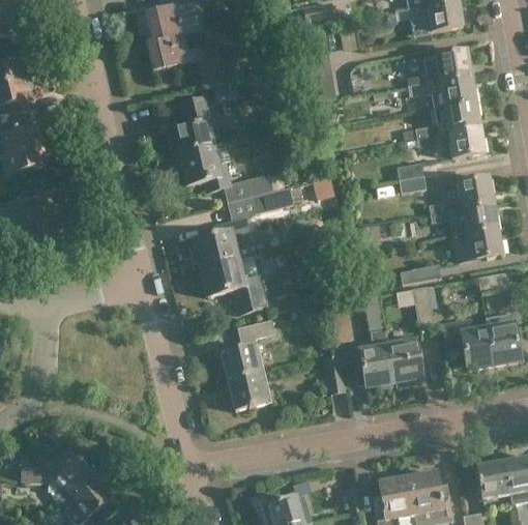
[(15,21),(8,0),(0,0),(0,35),(12,33),(9,22),(15,21)]
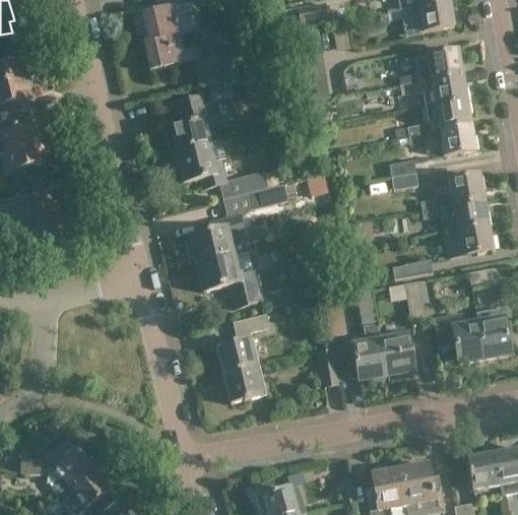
[(150,10),(139,13),(146,40),(156,38),(156,39),(200,27),(194,0),(186,2),(185,0),(165,0),(166,7),(150,10)]
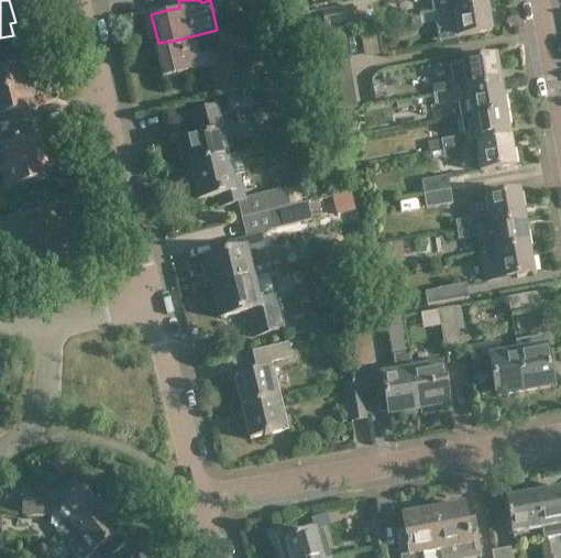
[(436,8),(435,0),(425,0),(419,1),(421,11),(435,8),(436,8)]
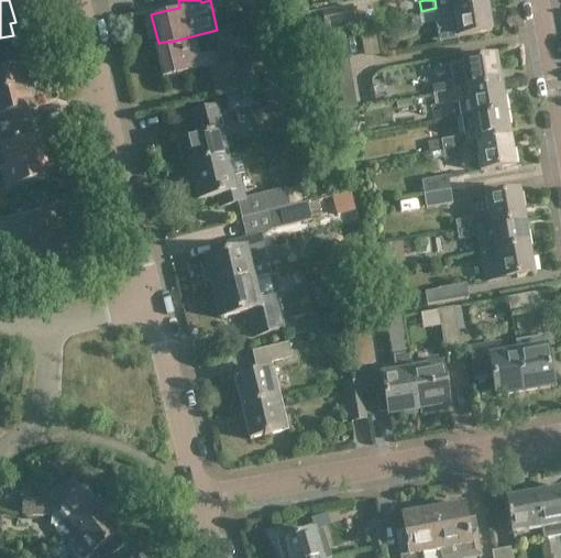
[(436,8),(435,8),(421,11),(422,20),(442,17),(446,34),(493,26),(488,0),(482,0),(436,8)]
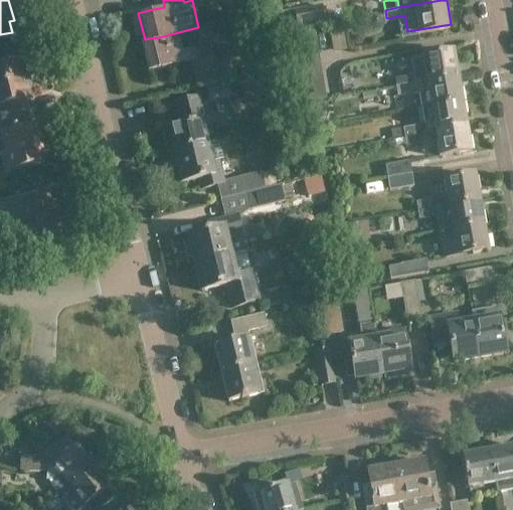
[(296,6),(284,8),(287,26),(299,24),(326,19),(322,1),(296,6)]
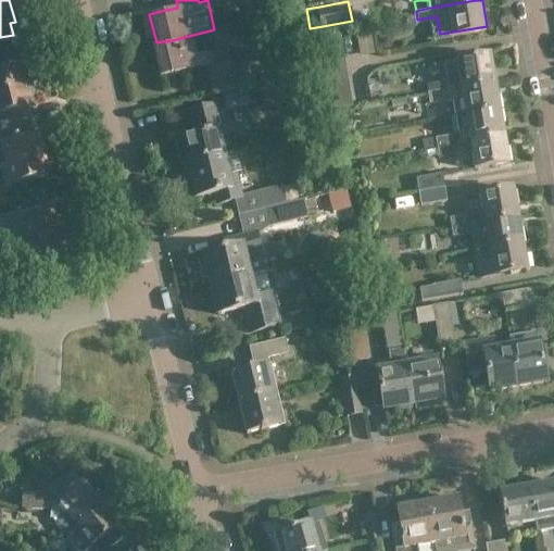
[(215,91),(222,90),(239,86),(229,45),(218,47),(215,30),(214,29),(167,41),(167,40),(156,42),(154,44),(162,73),(209,62),(215,91)]
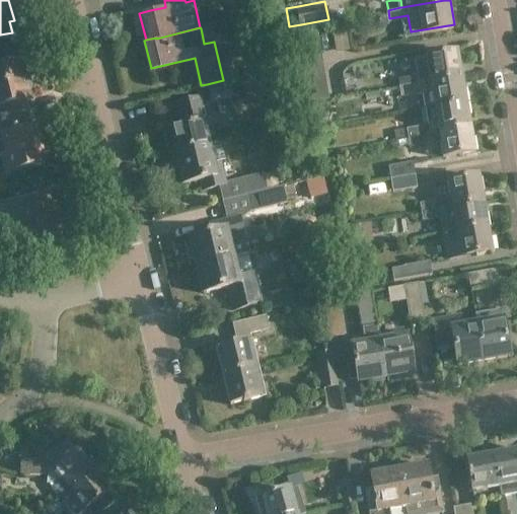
[(296,32),(301,64),(323,60),(318,28),(296,32)]
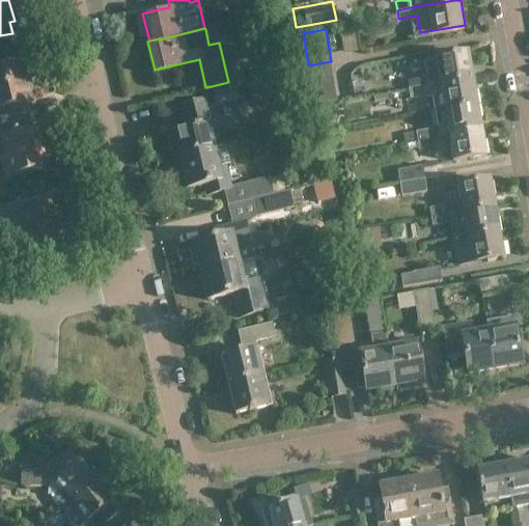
[(408,78),(409,86),(474,76),(470,49),(426,57),(429,74),(408,78)]
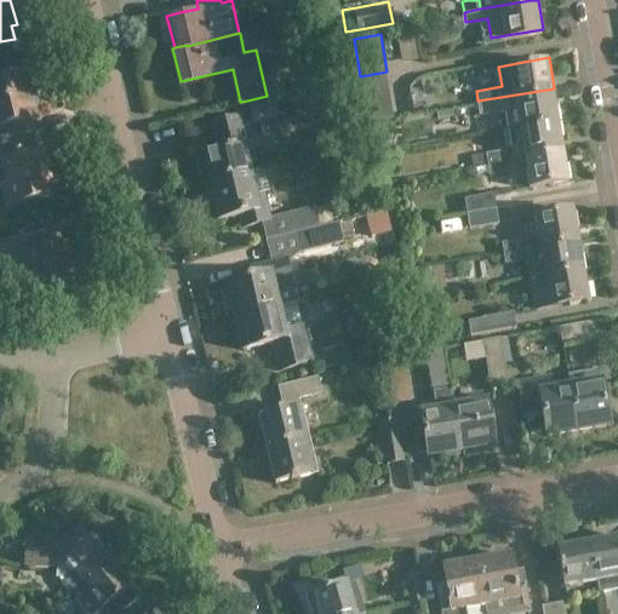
[(0,139),(36,131),(33,114),(38,113),(30,82),(26,84),(22,70),(0,75),(0,139)]
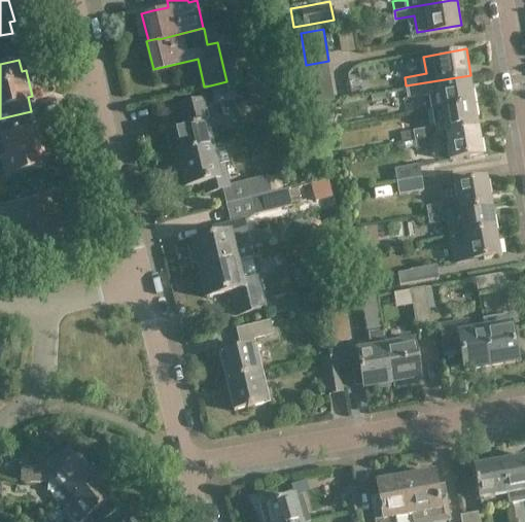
[(328,61),(306,65),(313,102),(335,98),(330,74),(328,61)]
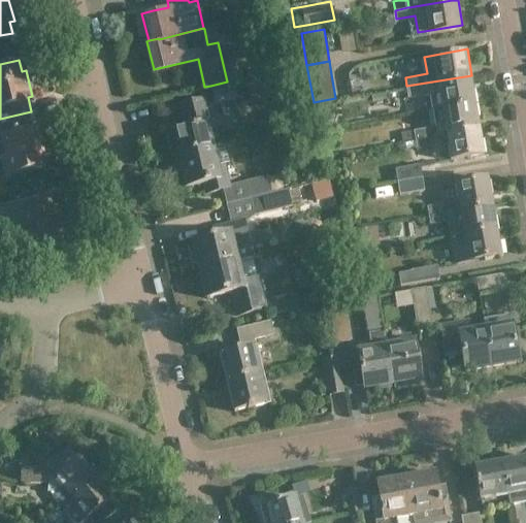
[(384,73),(384,85),(399,84),(399,72),(384,73)]
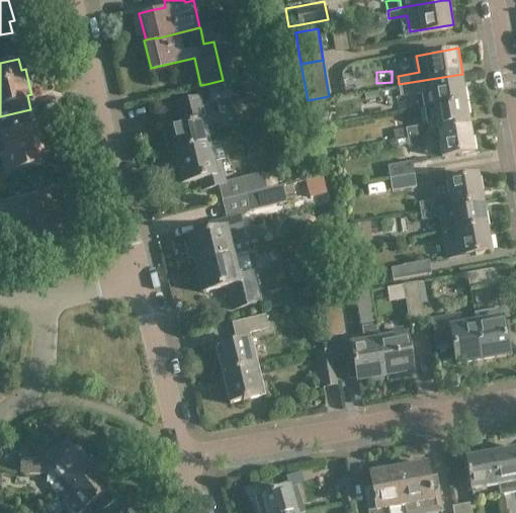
[(343,90),(357,89),(356,74),(342,75),(343,90)]
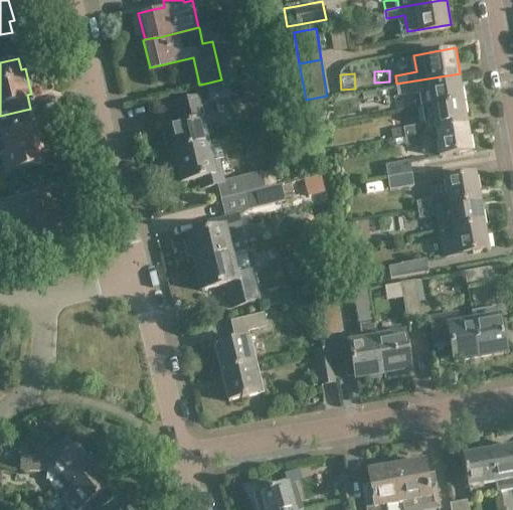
[(460,73),(396,83),(398,93),(421,89),(424,105),(464,98),(460,73)]
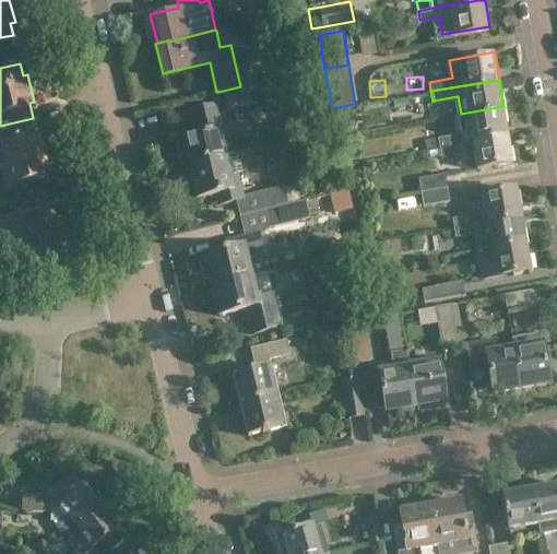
[(249,102),(246,87),(226,93),(229,107),(249,102)]
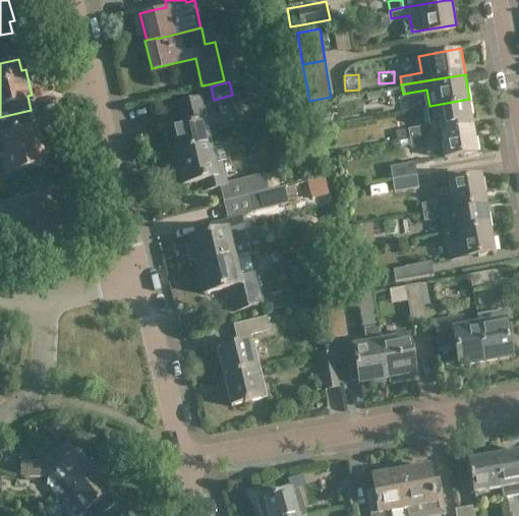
[(184,117),(186,123),(166,127),(172,152),(211,141),(206,120),(208,119),(202,95),(178,100),(182,118),(184,117)]
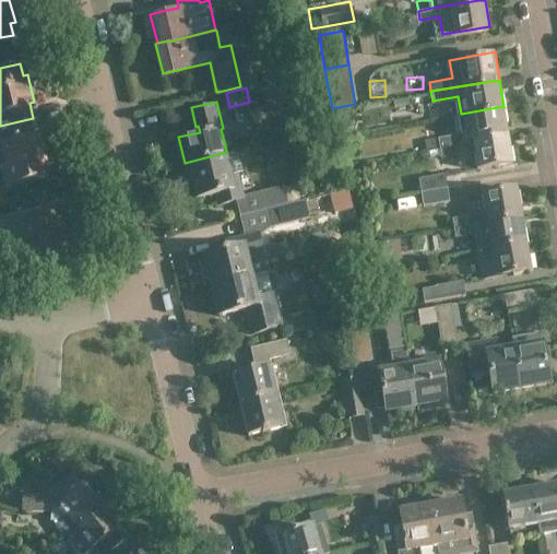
[(438,136),(426,138),(428,146),(440,144),(457,142),(474,139),(508,132),(504,106),(461,114),(463,131),(438,136)]
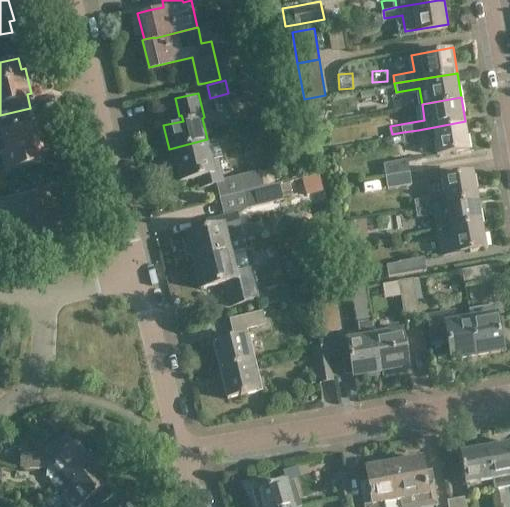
[(30,108),(0,115),(0,150),(4,149),(8,166),(42,158),(40,147),(44,146),(38,120),(34,121),(30,108)]
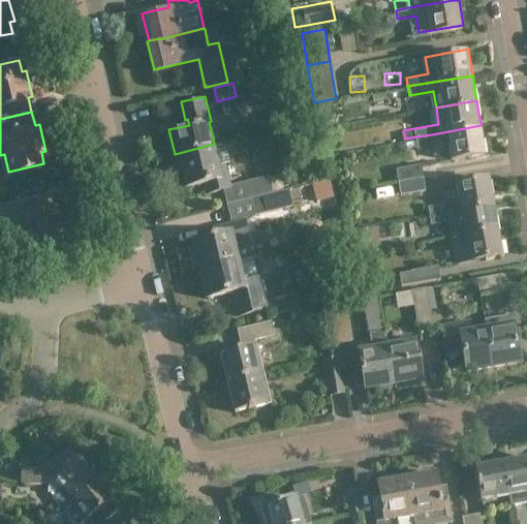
[(453,157),(486,151),(481,125),(448,131),(453,157)]
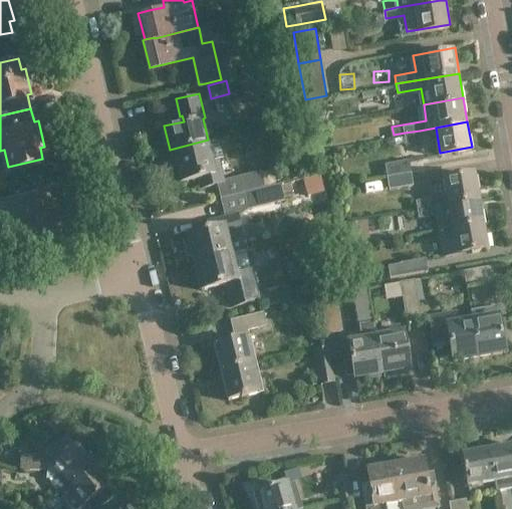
[(420,131),(405,133),(406,142),(421,139),(420,131)]
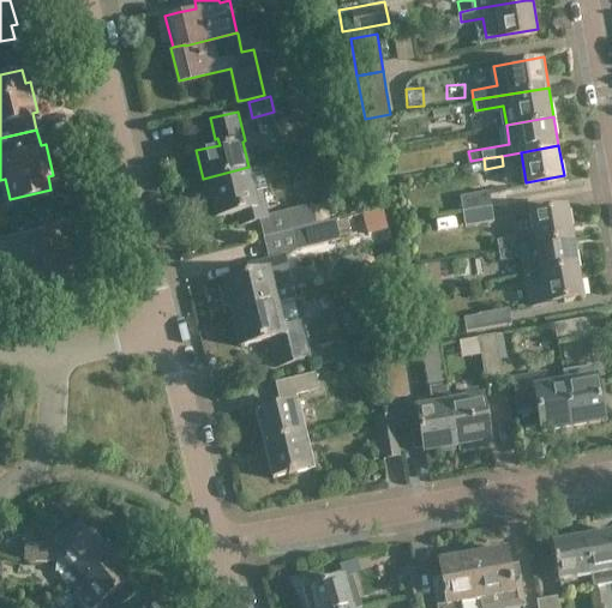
[(262,190),(255,192),(249,167),(203,179),(203,180),(209,178),(217,215),(241,209),(244,221),(268,215),(262,190)]
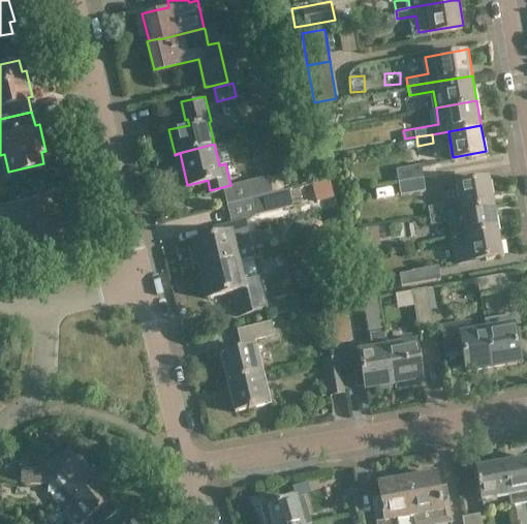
[(422,162),(397,166),(399,180),(424,176),(422,162)]
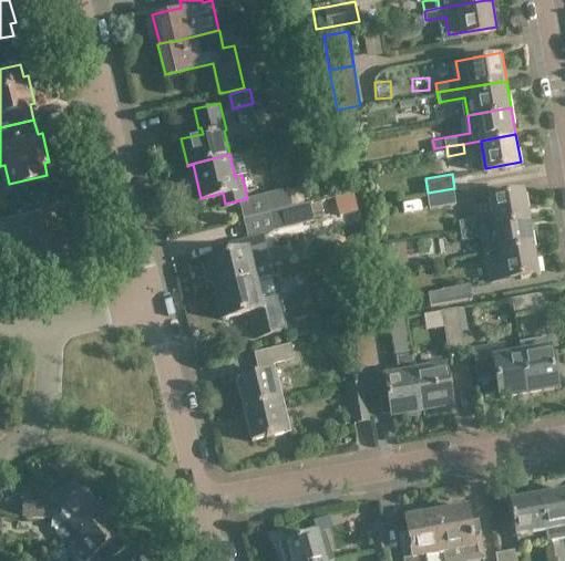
[(288,186),(265,191),(269,209),(293,204),(288,186)]
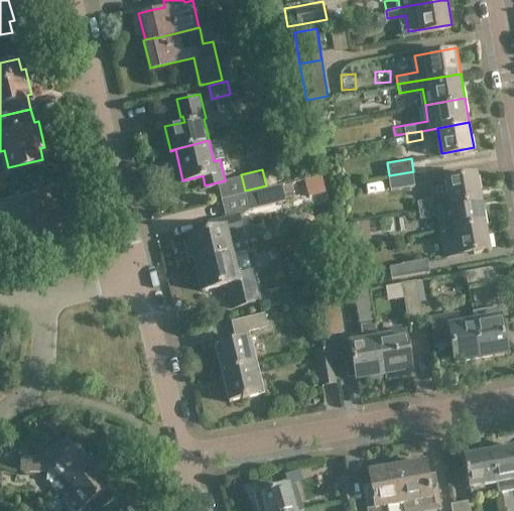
[(323,171),(305,175),(309,193),(327,188),(323,171)]
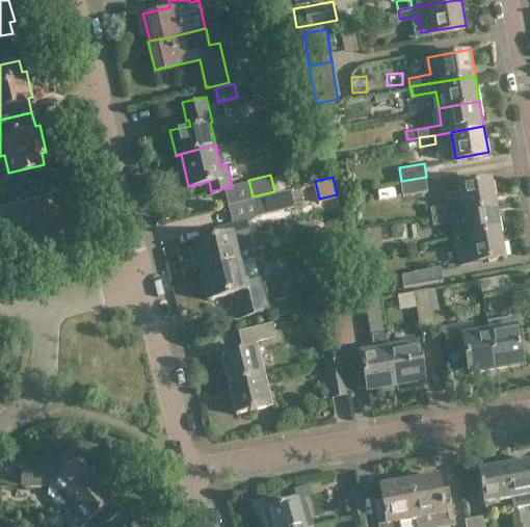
[(401,181),(404,193),(428,189),(426,177),(401,181)]
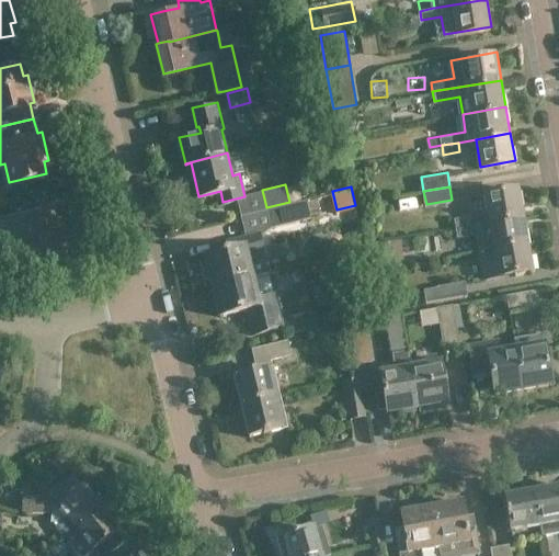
[(485,192),(488,210),(483,211),(485,220),(524,214),(520,186),(485,192)]
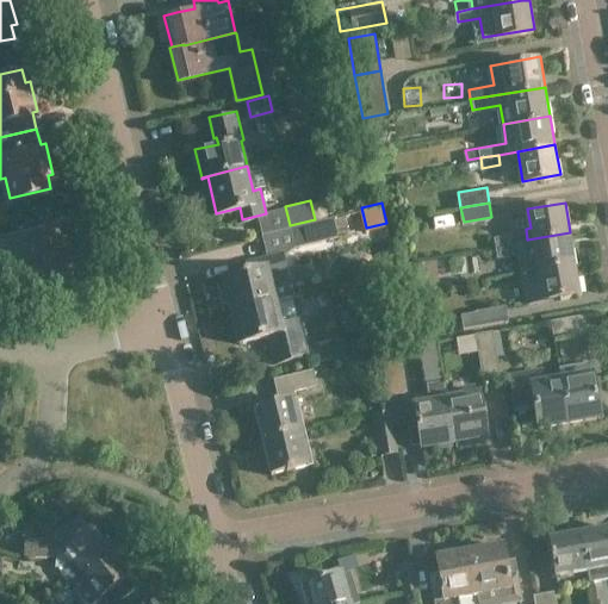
[(337,236),(335,228),(333,217),(290,226),(295,246),(337,236)]
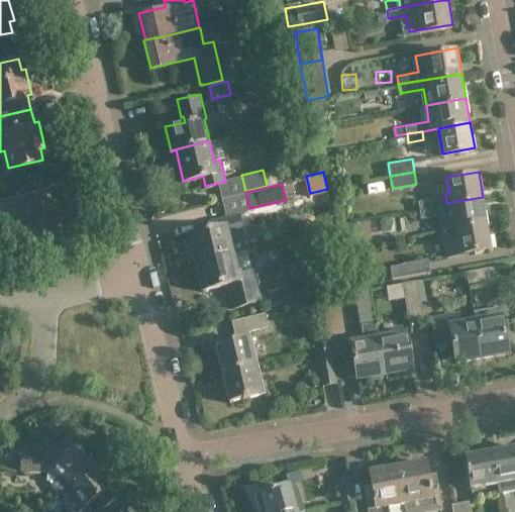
[(22,227),(26,245),(62,236),(59,225),(64,224),(58,199),(53,200),(49,186),(0,198),(0,219),(0,220),(24,214),(27,226),(22,227)]
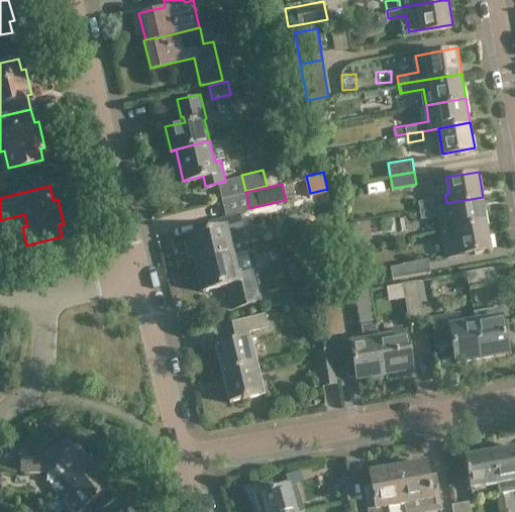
[(419,208),(434,205),(433,197),(418,199),(419,208)]
